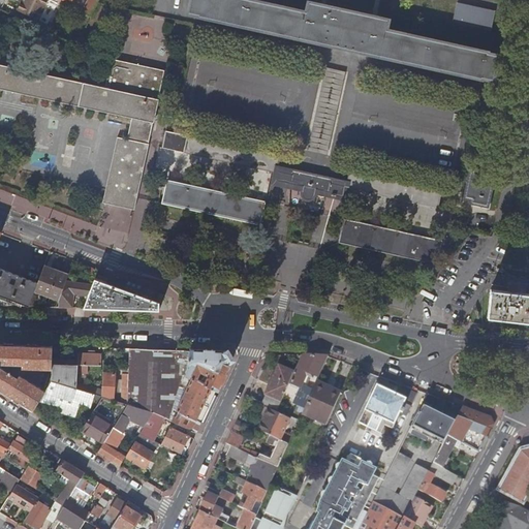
[(24,0),(23,3),(20,10),(42,22),(52,0),(24,0)]
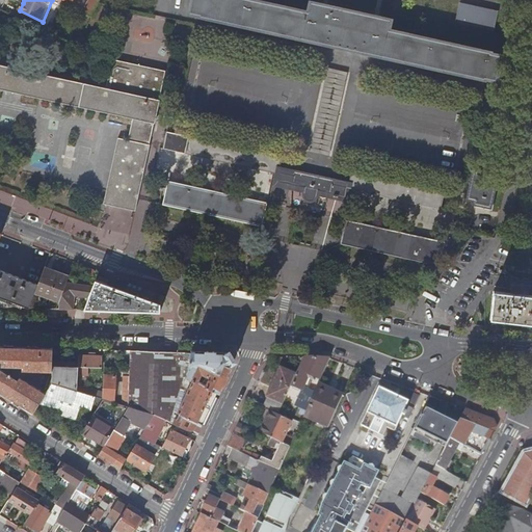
[(88,0),(83,14),(91,17),(98,3),(99,0),(88,0)]
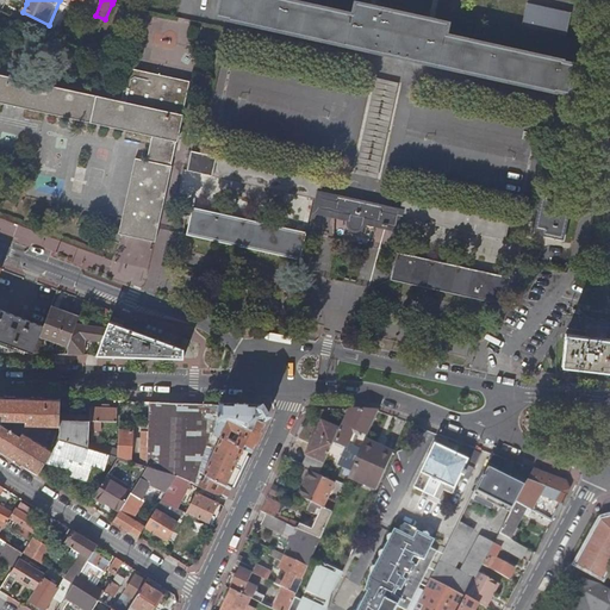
[(221,0),(217,16),(230,19),(230,20),(231,20),(253,25),(254,25),(277,30),(277,31),(278,31),(278,30),(299,35),(299,36),(300,36),(323,41),(323,42),(324,42),(324,41),(346,45),(346,47),(347,47),(347,45),(369,50),(368,51),(371,53),(371,51),(416,61),(416,62),(417,62),(417,61),(439,66),(439,67),(440,67),(462,72),(464,73),(464,72),(485,76),(485,78),(486,78),(487,76),(509,81),(508,82),(510,82),(531,87),(533,88),(533,87),(555,92),(555,93),(556,91),(570,94),(576,64),(562,62),(562,60),(540,55),(539,55),(517,50),(517,49),(516,49),(515,50),(493,45),(493,44),(492,44),(492,45),(471,41),(471,39),(470,39),(447,35),(449,23),(439,20),(437,19),(437,20),(427,18),(425,17),(425,18),(403,13),(403,12),(402,12),(402,13),(380,8),(380,7),(379,7),(378,7),(367,5),(368,4),(366,4),(366,5),(355,2),(353,14),(331,8),(330,8),(307,4),(306,2),(306,4),(291,0),(221,0)]
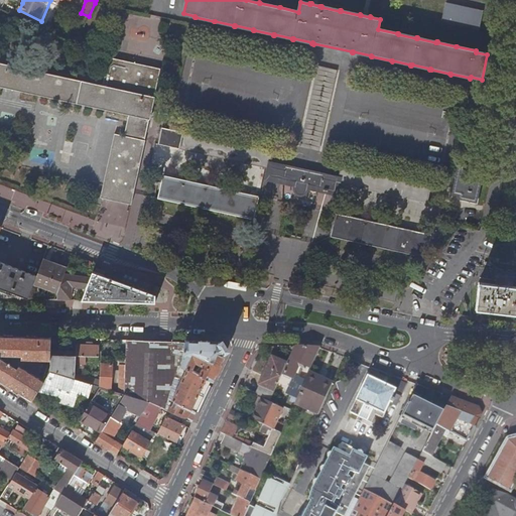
[(446,1),(442,20),(480,29),(484,11),(446,1)]
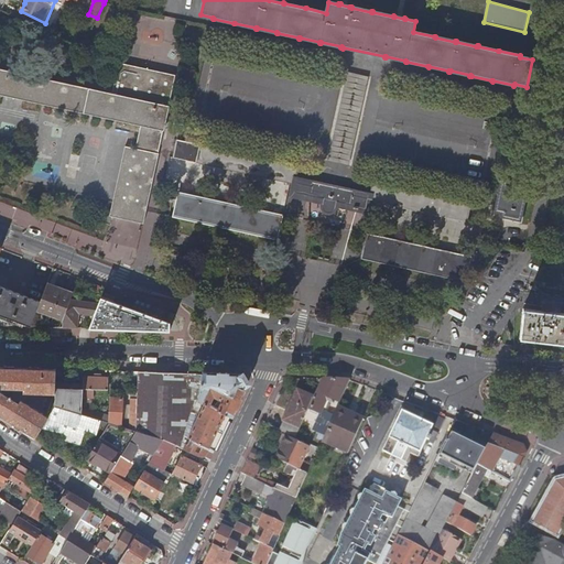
[(0,68),(0,95),(3,96),(46,105),(89,115),(94,116),(112,120),(118,121),(141,127),(140,136),(139,138),(137,149),(125,147),(112,203),(109,216),(114,217),(144,224),(147,212),(175,76),(119,63),(112,94),(0,68)]
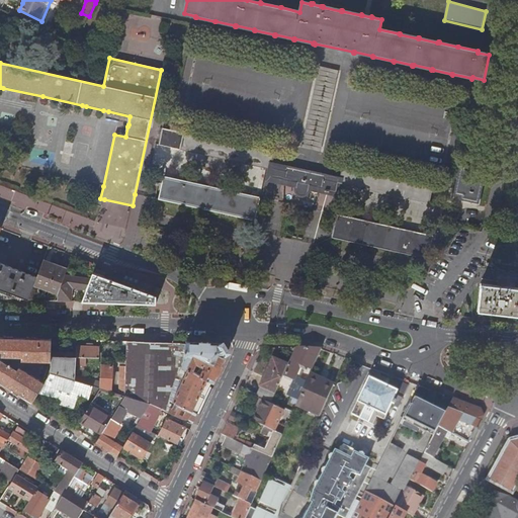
[(320,66),(301,148),(321,152),(338,71),(320,66)]
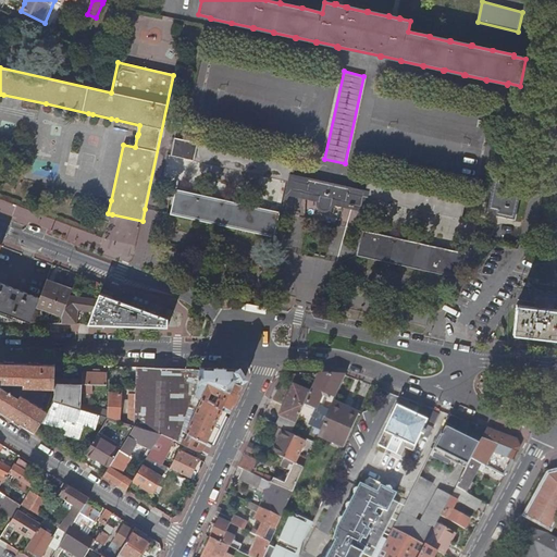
[(172,155),(195,160),(199,144),(184,140),(180,139),(175,139),(172,155)]
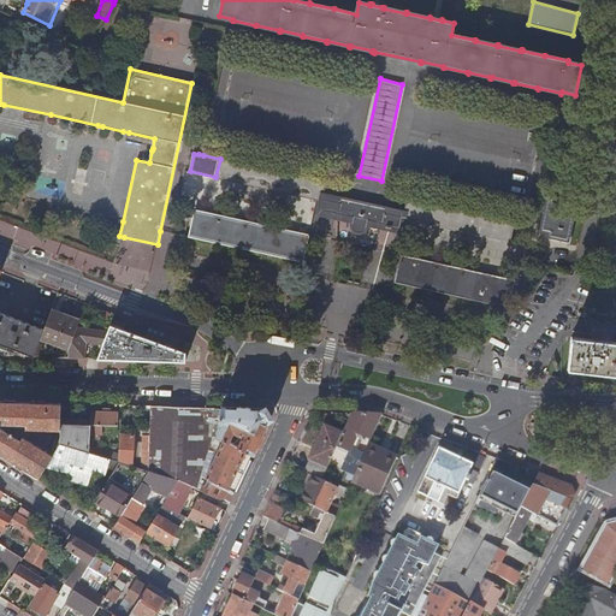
[(215,177),(319,200),(321,201),(323,195),(325,195),(329,181),(220,157),(220,159),(215,177)]
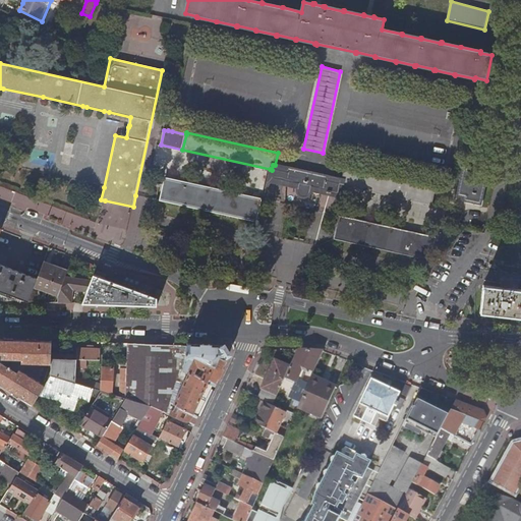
[(267,182),(297,189),(298,184),(286,181),(287,173),(286,172),(287,167),(278,166),(277,171),(272,170),(270,169),(267,182)]
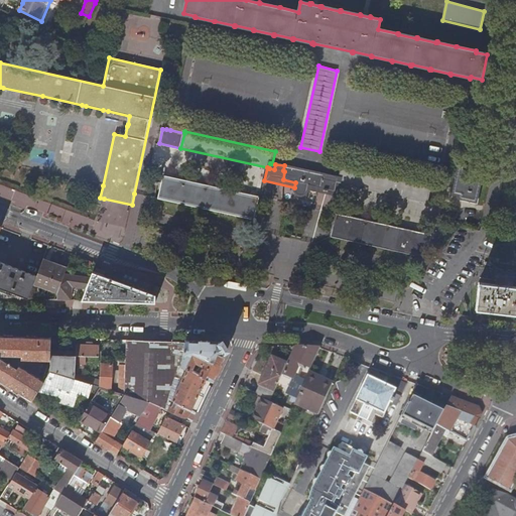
[(307,191),(307,189),(308,185),(320,188),(323,180),(325,180),(326,175),(284,165),(283,170),(284,171),(283,179),(295,182),(294,187),(294,188),(294,190),(296,192),(298,195),(300,196),(303,196),(304,195),(306,194),(307,191)]
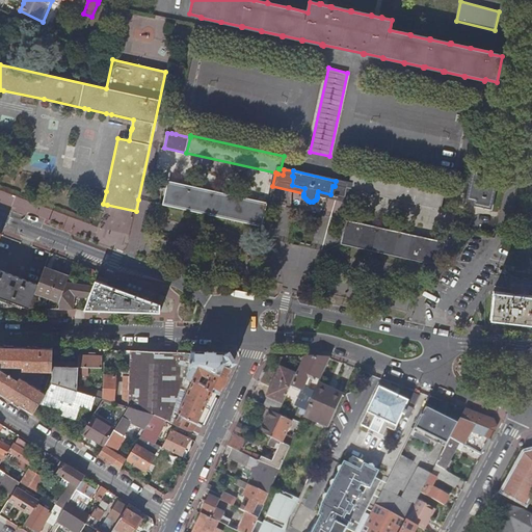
[(351,189),(394,198),(398,184),(437,193),(434,207),(441,209),(445,191),(352,170),(349,184),(350,184),(349,189),(351,189)]
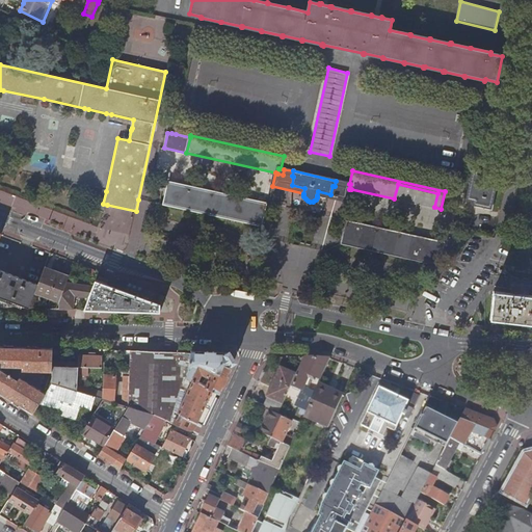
[(473,174),(468,198),(475,201),(474,205),(490,208),(498,176),(481,171),(480,175),(473,174)]
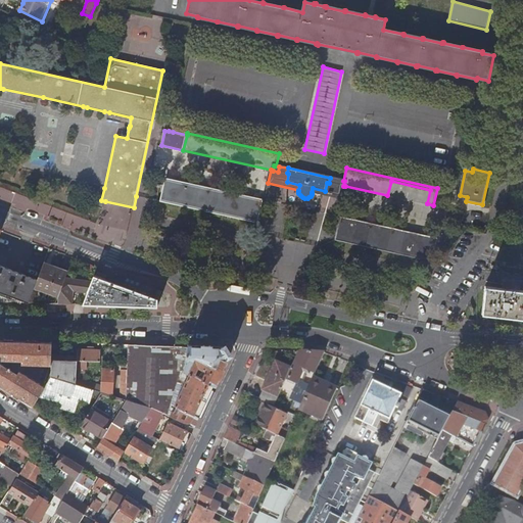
[(165,178),(160,201),(172,204),(173,204),(248,221),(248,222),(257,224),(263,199),(165,178)]
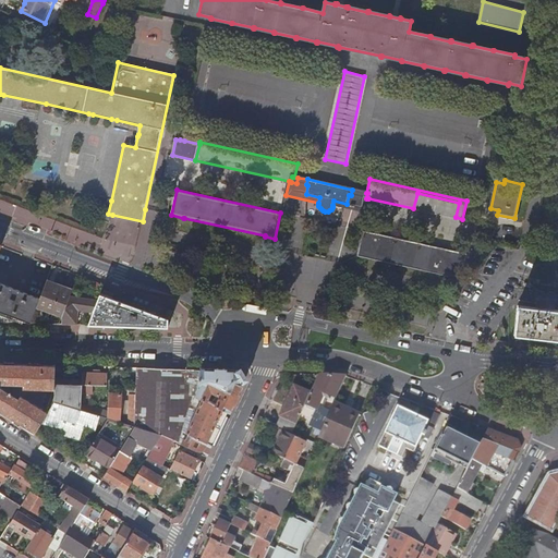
[(365,213),(368,198),(366,198),(361,197),(362,192),(352,190),(351,195),(349,195),(347,204),(334,201),(332,205),(365,213)]
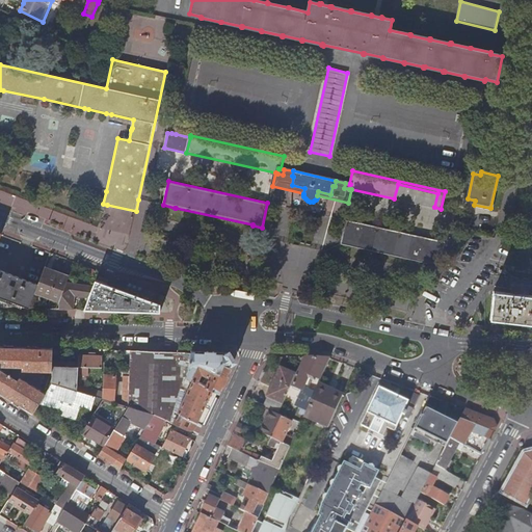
[(350,246),(363,249),(368,225),(346,220),(342,244),(350,246)]
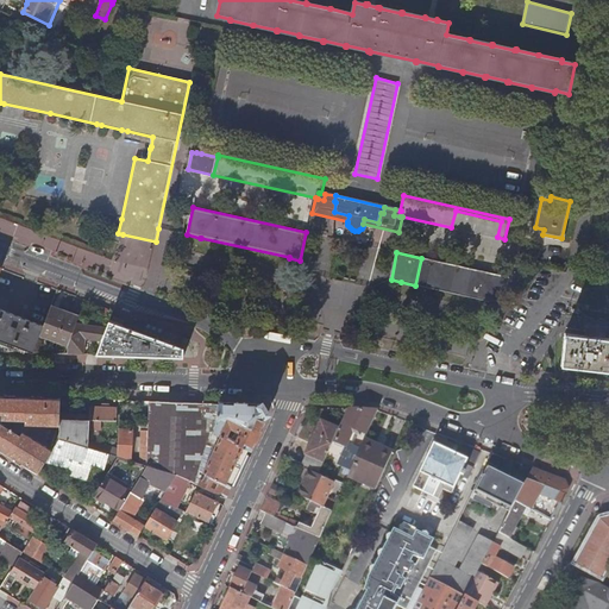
[(421,258),(415,286),(503,305),(508,277),(421,258)]
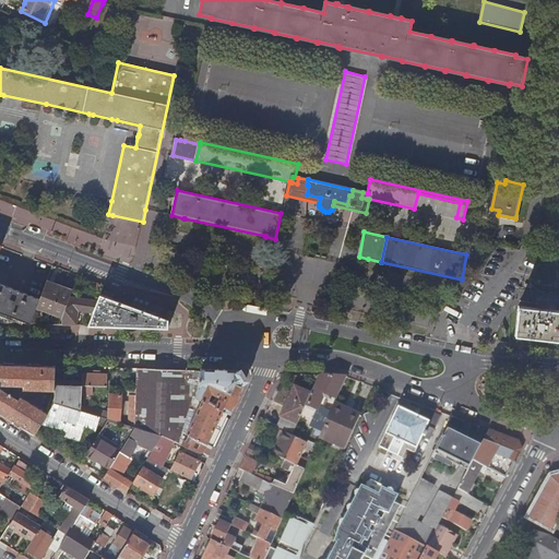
[(73,289),(47,280),(47,282),(72,292),(73,289)]
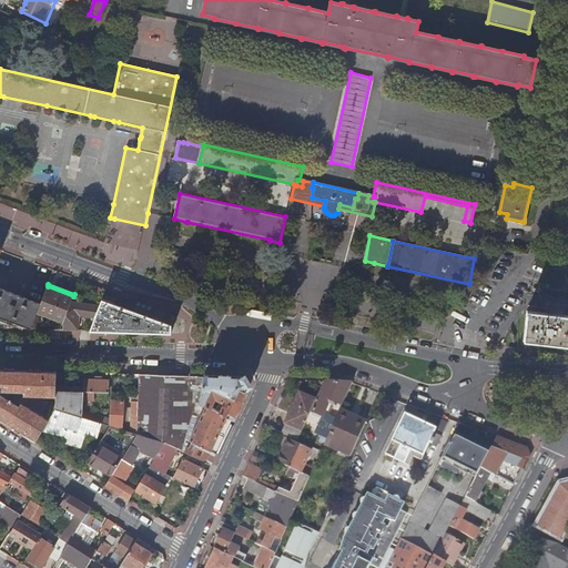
[(41,303),(0,286),(0,326),(31,328),(37,313),(38,310),(41,303)]
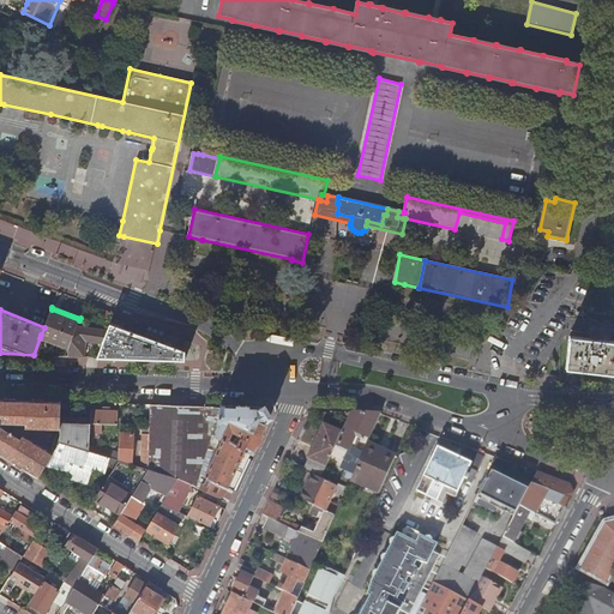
[(78,324),(79,321),(79,320),(52,309),(44,327),(41,335),(70,345),(78,324)]
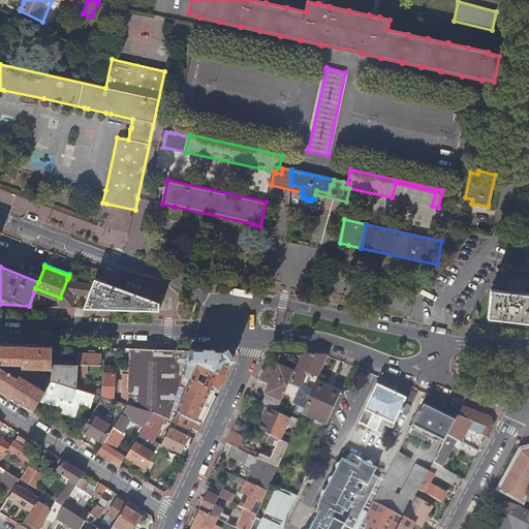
[(60,298),(59,307),(72,307),(72,305),(74,305),(75,292),(89,293),(93,282),(94,282),(67,279),(60,298)]
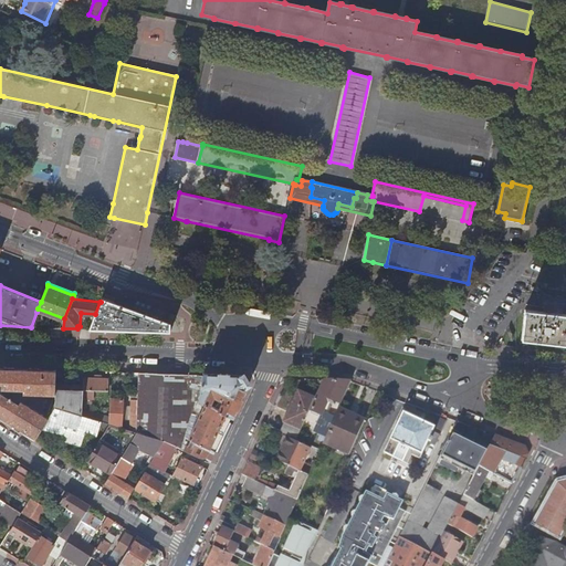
[(95,314),(90,329),(145,332),(145,315),(102,299),(101,302),(100,302),(95,314)]
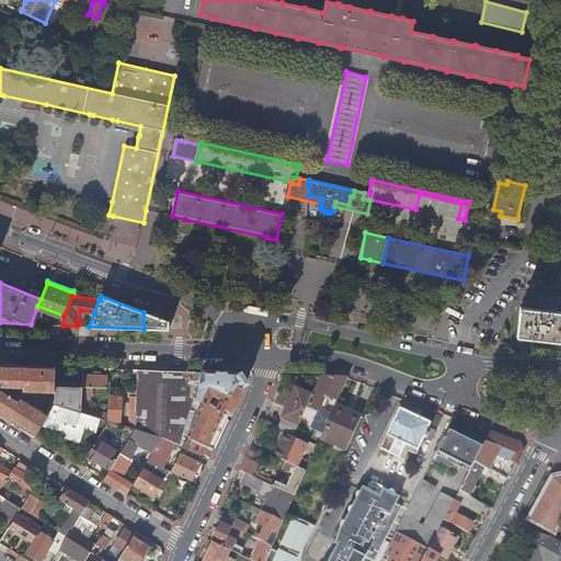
[(37,306),(36,309),(63,319),(64,316),(37,306)]
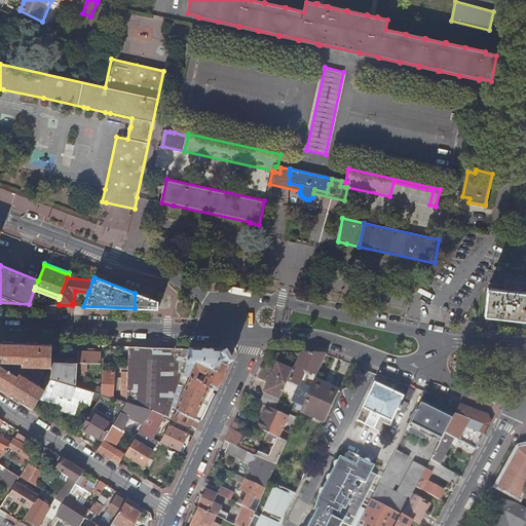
[(525,292),(513,292),(488,289),(485,316),(499,317),(525,320),(525,292)]
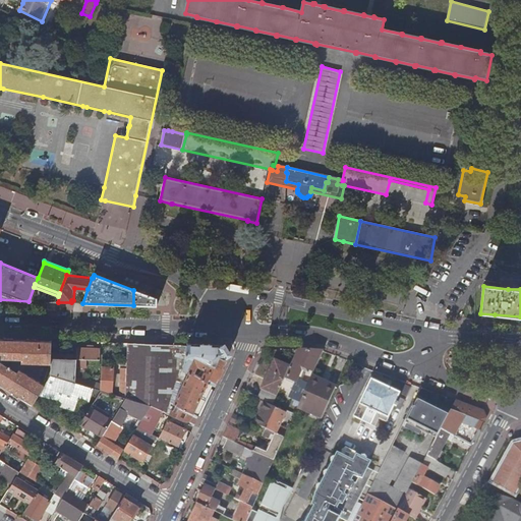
[(157,299),(133,290),(133,305),(157,306),(157,299)]
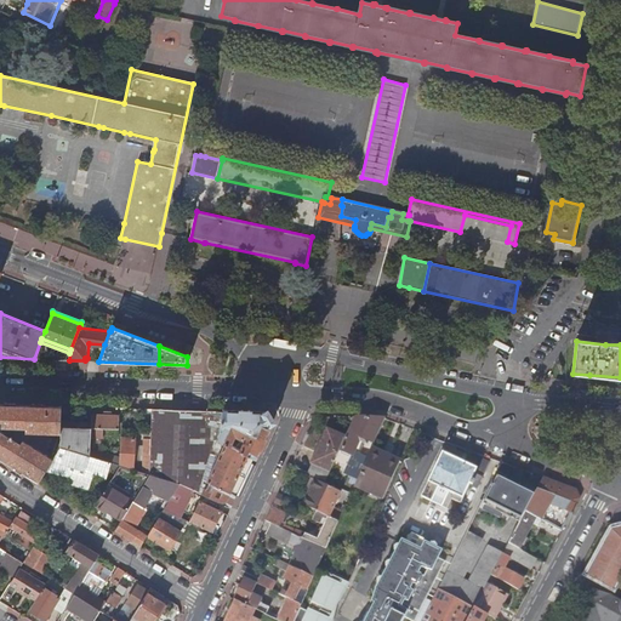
[(0,457),(39,483),(52,460),(53,459),(23,440),(21,444),(0,431),(0,421),(3,422),(3,427),(27,427),(27,432),(61,434),(61,427),(62,415),(62,405),(0,403),(0,457)]
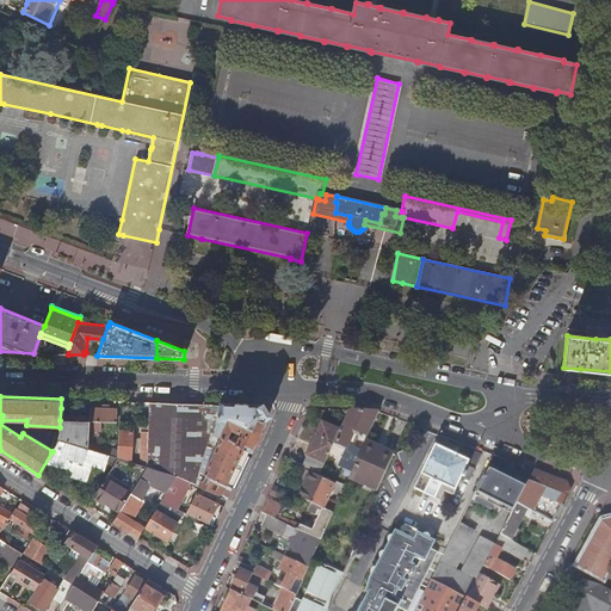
[(207,420),(209,405),(150,402),(149,432),(148,467),(149,468),(177,476),(178,476),(190,482),(196,485),(210,434),(214,420),(207,420)]
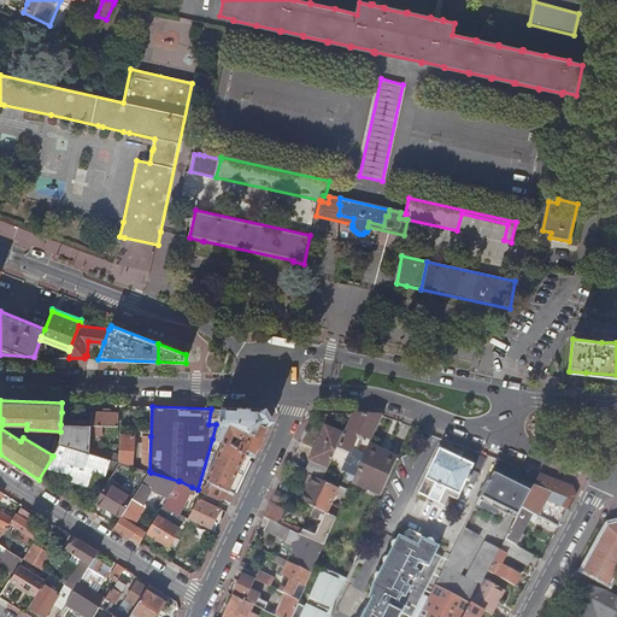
[(92,425),(90,425),(90,433),(100,434),(100,425),(118,427),(118,413),(110,413),(110,410),(104,409),(104,412),(92,412),(92,425)]
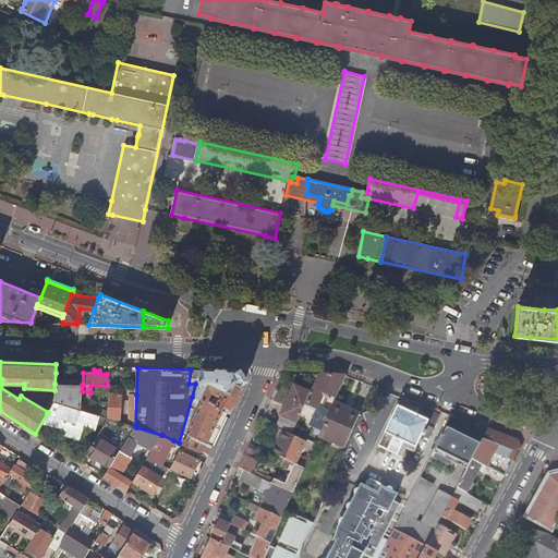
[(181,444),(207,457),(244,378),(240,372),(191,370),(189,384),(195,384),(197,374),(201,374),(196,395),(193,403),(199,407),(181,444)]
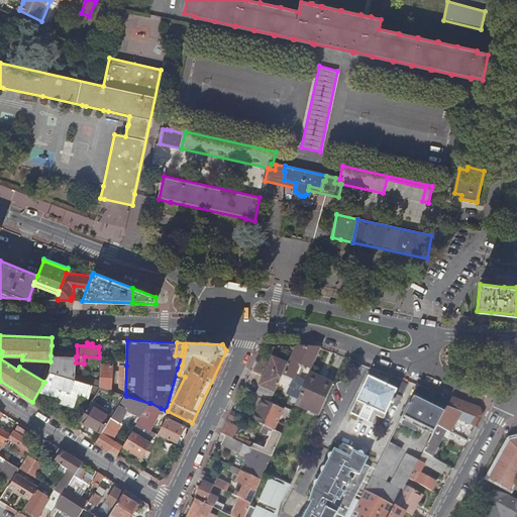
[(312,368),(315,357),(295,347),(288,365),(285,372),(295,376),(301,362),(312,368)]
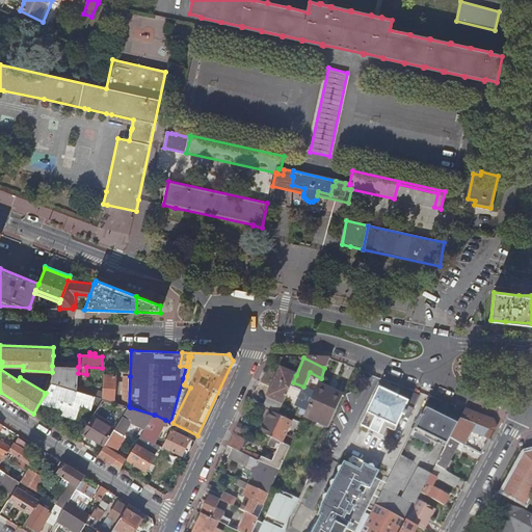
[(52,382),(58,384),(65,388),(77,391),(77,386),(77,383),(78,373),(78,367),(52,366),(52,372),(52,382)]
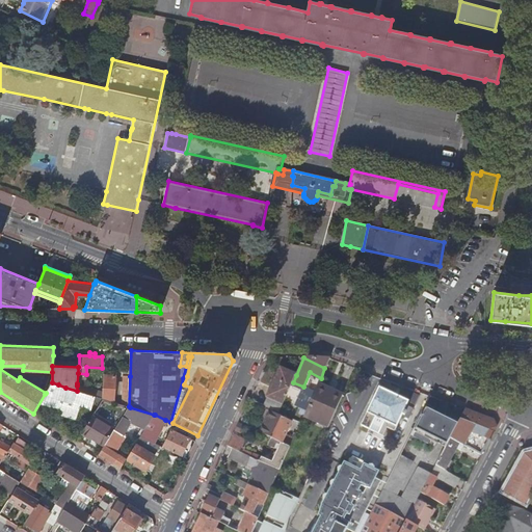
[(293,382),(296,375),(282,369),(268,396),(270,397),(266,406),(278,413),(293,382)]
